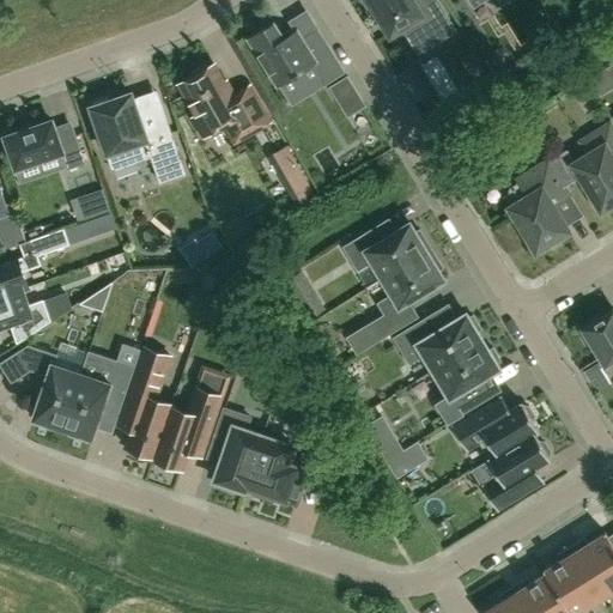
[(362,0),(368,8),(371,6),(390,36),(404,28),(408,36),(443,16),(453,31),(454,30),(435,0),(422,0),(362,0)]
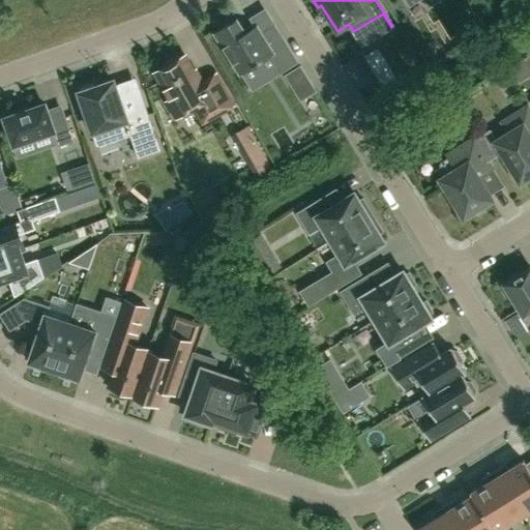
[(236,21),(214,34),(239,74),(271,54),(283,71),(297,62),(274,25),(260,33),(256,27),(245,34),(236,21)]
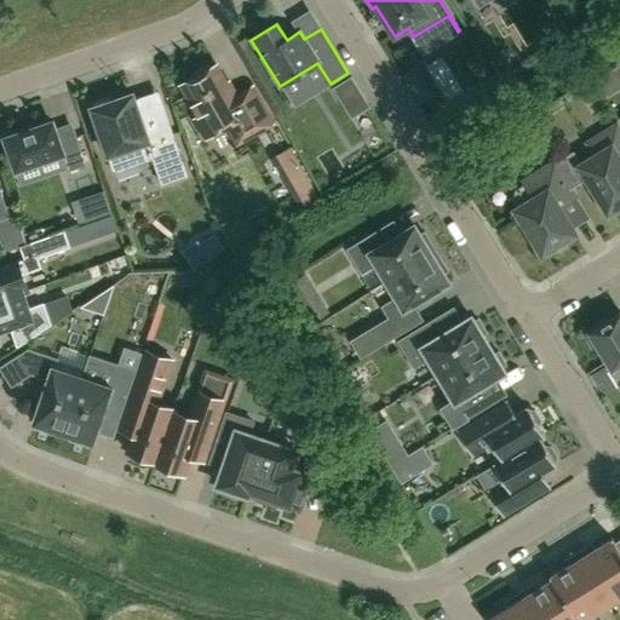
[(193,78),(181,84),(199,116),(194,119),(206,139),(228,126),(237,144),(274,124),(253,86),(234,97),(216,64),(211,68),(205,65),(195,72),(193,78)]
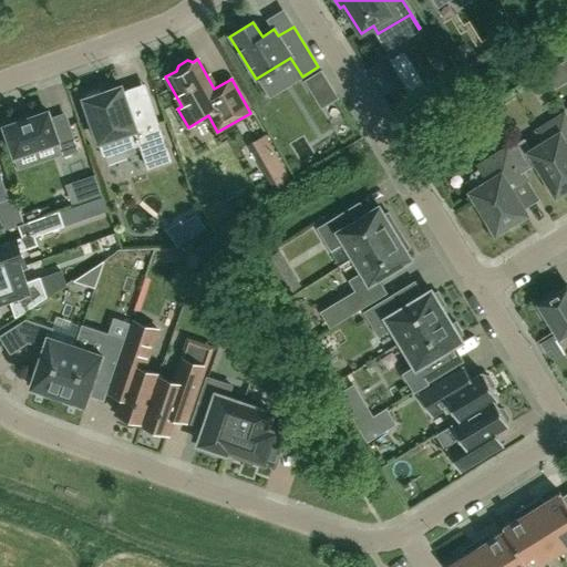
[(566,74),(559,62),(543,73),(553,89),(566,79),(566,74)]
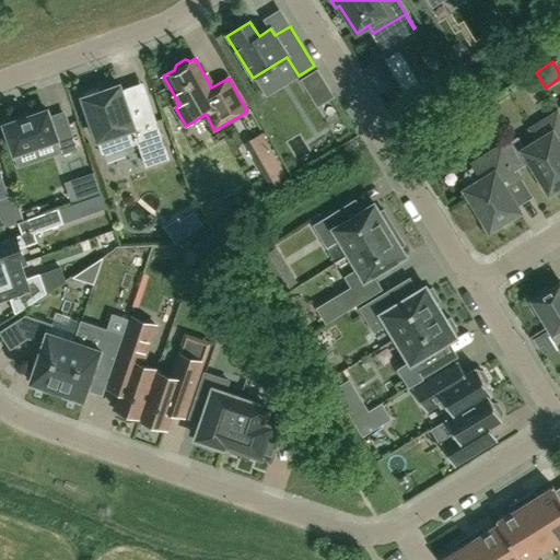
[(376,62),(365,69),(380,92),(391,85),(376,62)]
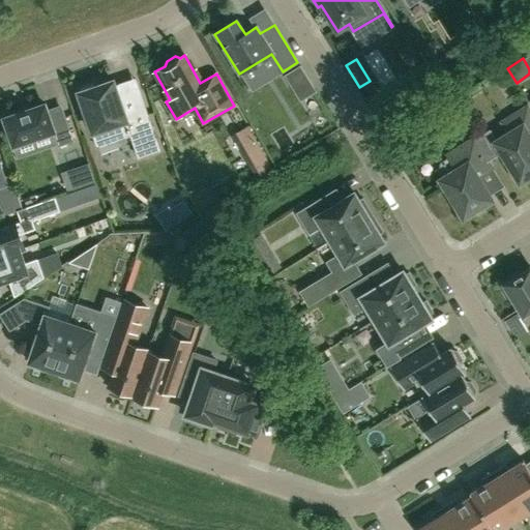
[(310,82),(300,66),(285,76),(294,91),(310,82)]
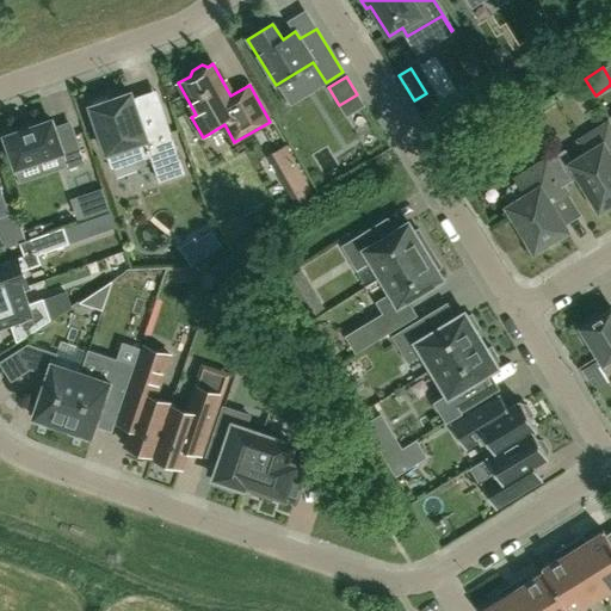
[(94,105),(91,106),(96,123),(92,124),(98,143),(103,142),(106,153),(128,146),(134,162),(150,156),(160,181),(184,173),(167,123),(144,131),(130,93),(109,100),(107,96),(92,100),(94,105)]
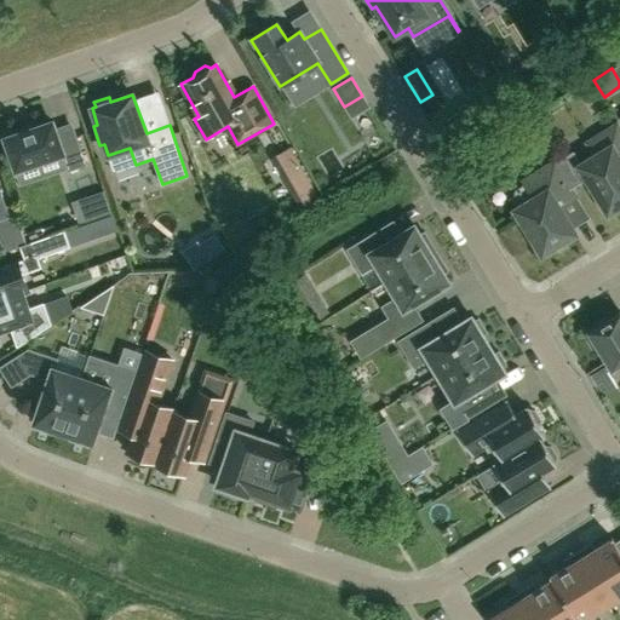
[(52,121),(5,138),(16,171),(62,155),(68,171),(86,165),(74,130),(57,136),(52,121)]
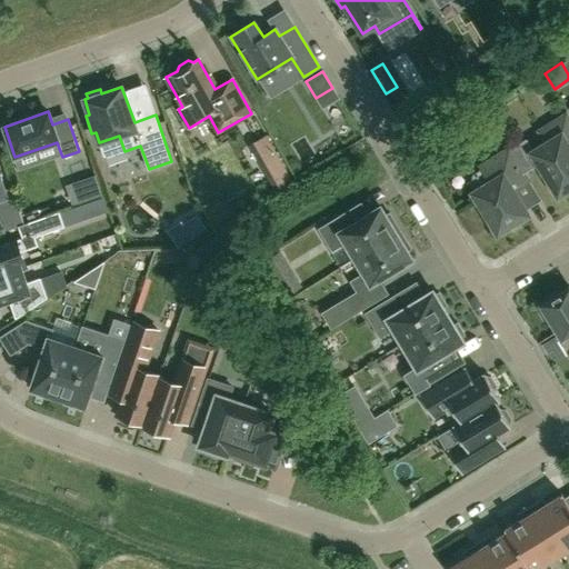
[(533,152),(533,153),(540,165),(559,195),(568,188),(568,118),(567,113),(539,131),(547,145),(533,152)]
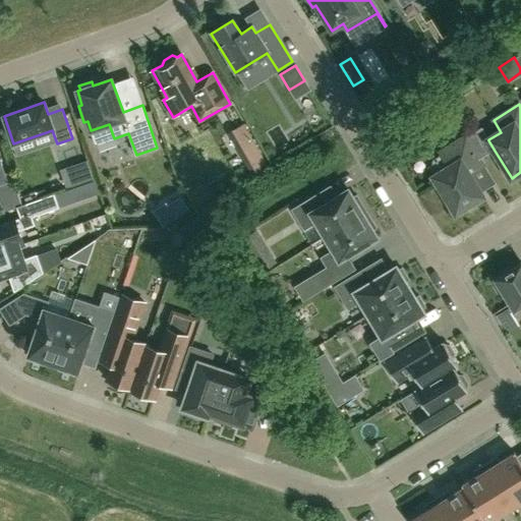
[(228,132),(240,154),(252,175),(269,166),(256,145),(244,123),(228,132)]
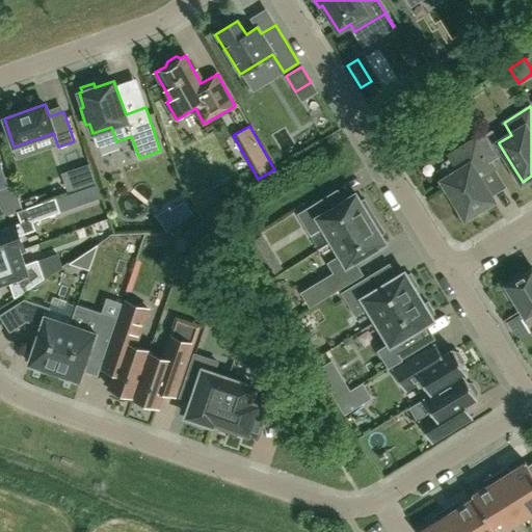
[(493,201),(490,197),(482,183),(483,183),(484,178),(483,177),(495,169),(476,138),(449,156),(450,159),(443,164),(441,171),(446,180),(444,181),(449,190),(446,192),(453,205),(457,203),(466,217),(493,201)]
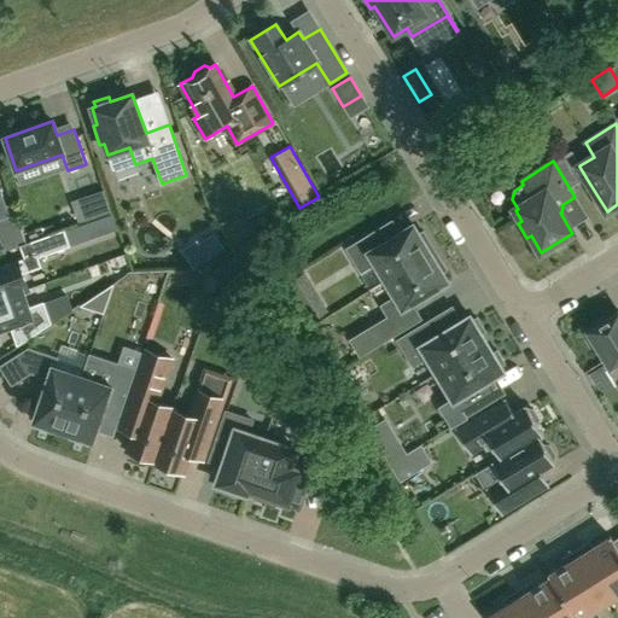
[(12,203),(5,205),(0,191),(0,219),(16,213),(12,203)]
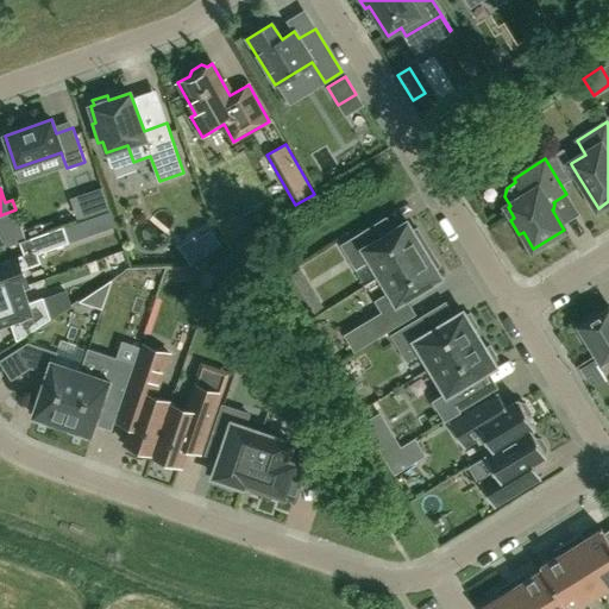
[(104,189),(77,195),(82,214),(108,208),(104,189)]
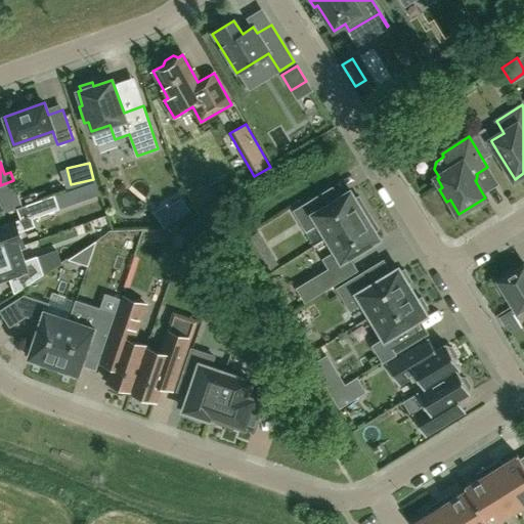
[(319,195),(319,194),(293,211),(306,231),(318,224),(326,237),(368,212),(358,195),(355,199),(350,190),(321,208),(315,199),(319,195)]
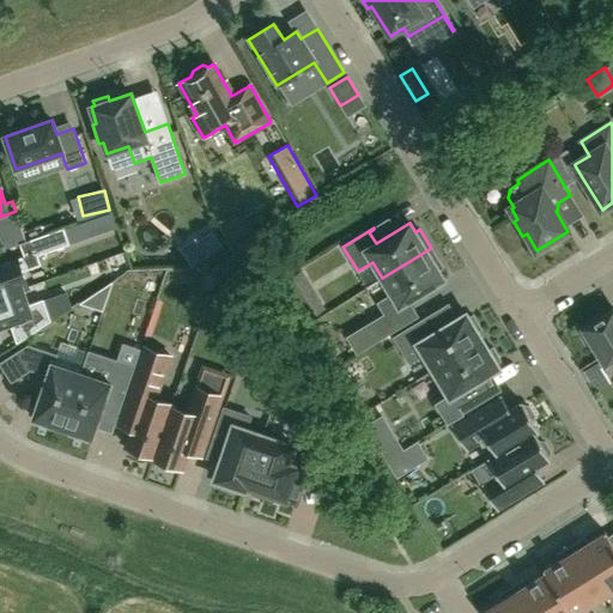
[(0,296),(23,289),(29,286),(23,271),(41,265),(37,255),(70,244),(64,229),(20,244),(24,256),(0,265),(0,296)]
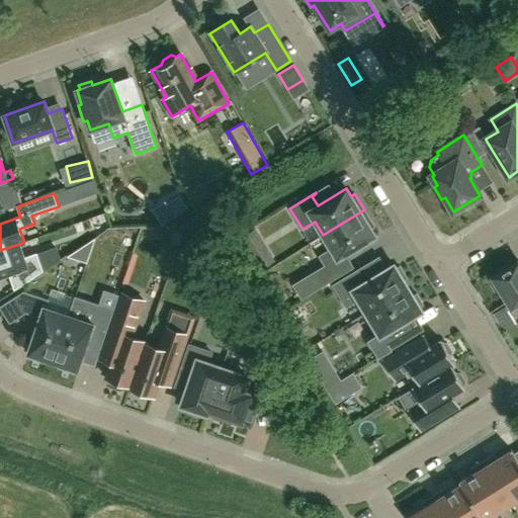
[(323,235),(331,248),(319,256),(326,266),(375,236),(370,229),(374,227),(364,209),(323,235)]
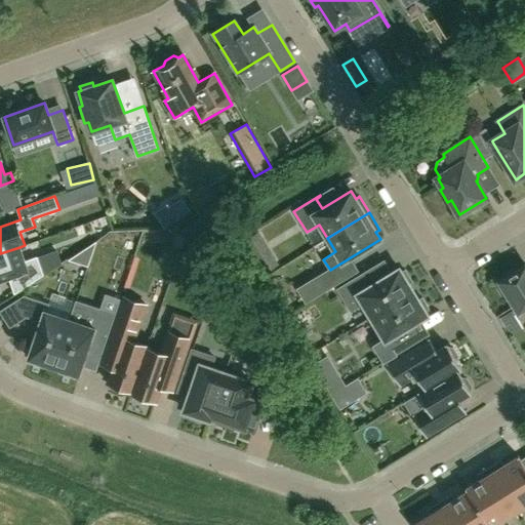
[(279,265),(258,231),(239,242),(259,276),(279,265)]
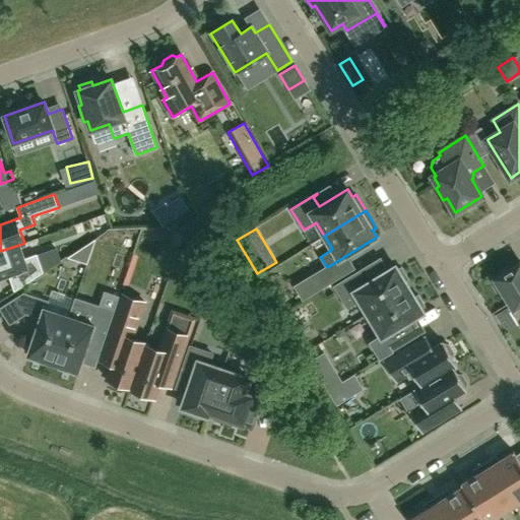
[(95,238),(67,256),(87,263),(95,238)]
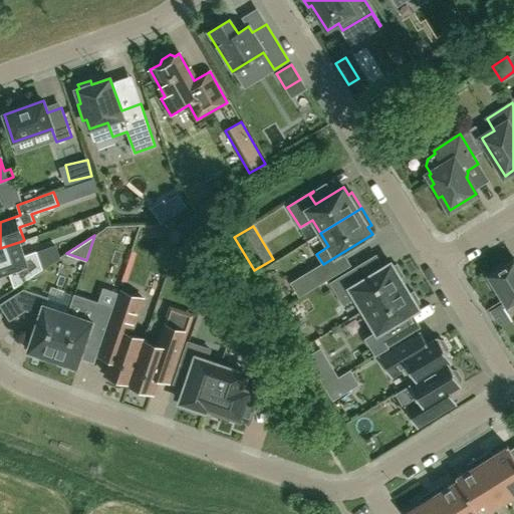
[(14,287),(42,269),(36,251),(24,255),(19,242),(0,248),(0,274),(8,271),(14,287)]
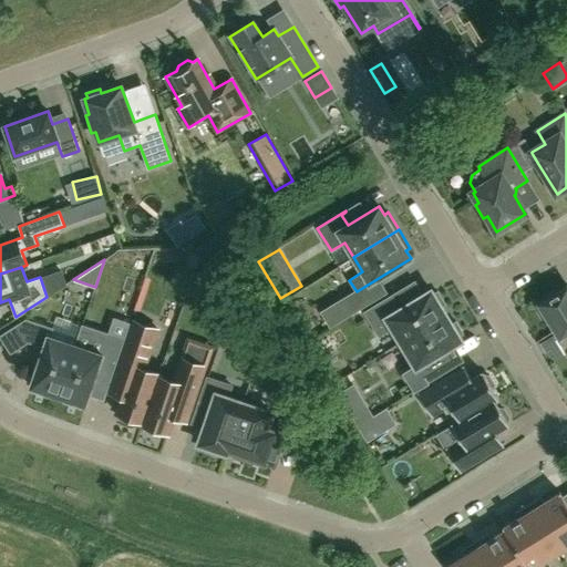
[(566,286),(539,303),(542,308),(538,310),(548,326),(552,323),(560,337),(566,332),(566,286)]
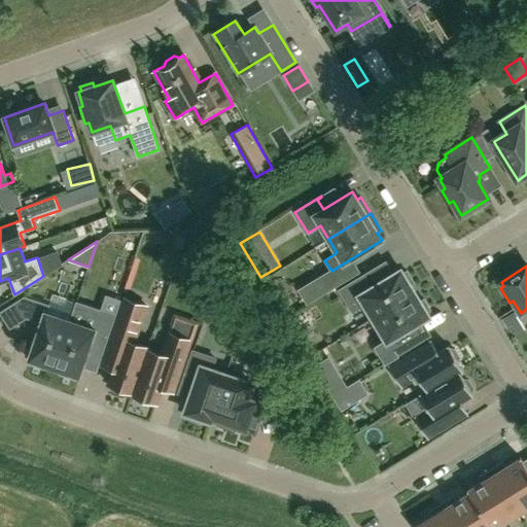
[(376,284),(369,272),(339,290),(352,312),(364,305),(373,318),(416,292),(411,285),(414,283),(407,271),(403,273),(400,269),(376,284)]
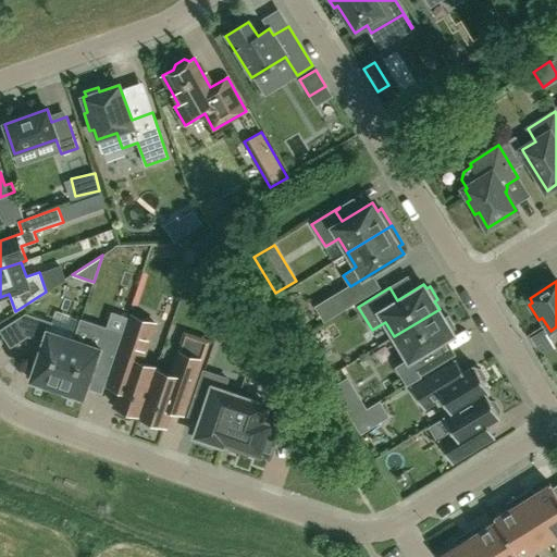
[(354,304),(345,288),(316,306),(324,321),(354,304)]
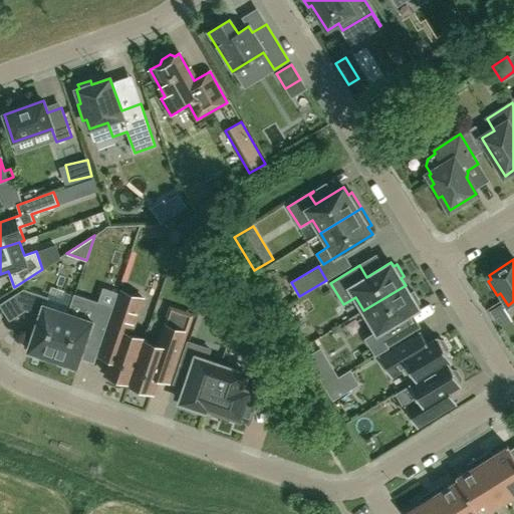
[(363,310),(372,325),(362,331),(375,354),(402,338),(394,324),(420,309),(417,305),(420,303),(413,291),(410,293),(406,285),(363,310)]
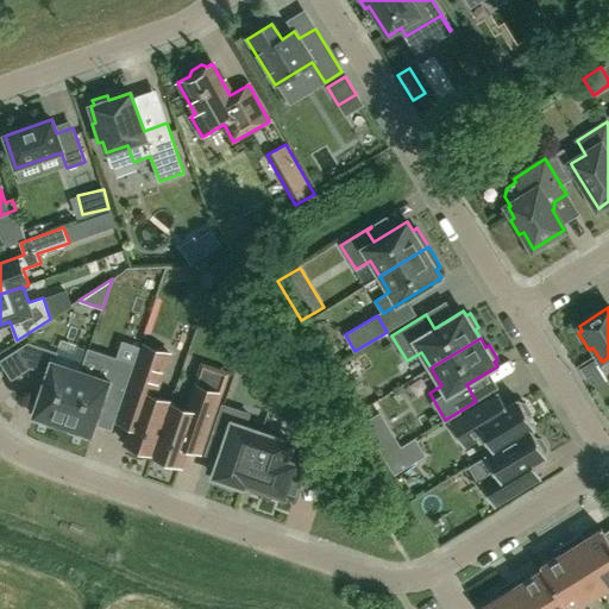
[(56,353),(27,343),(0,360),(12,380),(33,365),(48,370),(32,415),(37,418),(36,421),(51,426),(52,422),(62,426),(88,349),(80,371),(54,362),(56,353)]
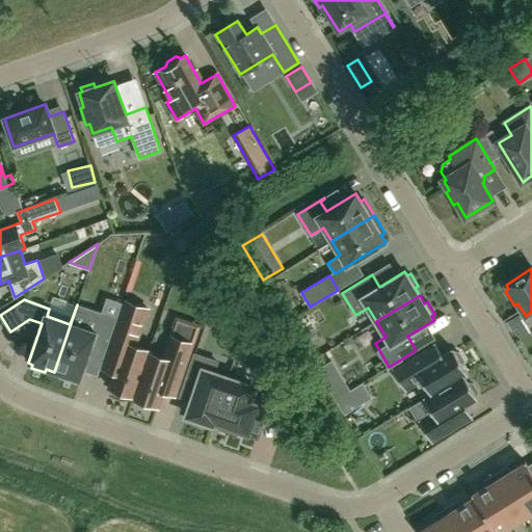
[(103,369),(114,372),(109,388),(112,389),(111,392),(124,397),(126,393),(133,396),(149,350),(135,346),(148,309),(125,301),(103,369)]
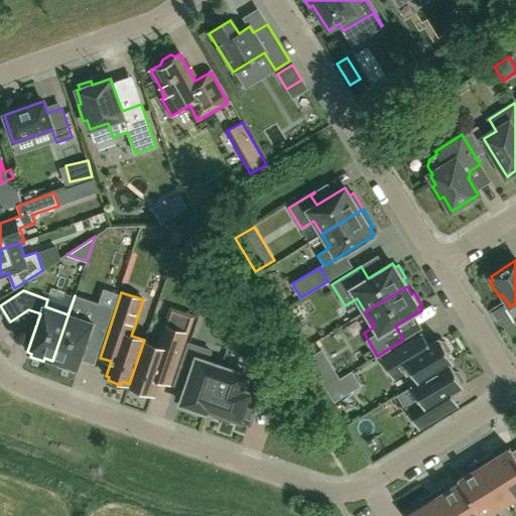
[(76,295),(75,295),(52,361),(61,364),(59,367),(73,371),(74,368),(78,369),(88,341),(101,345),(113,308),(112,308),(110,313),(97,309),(93,323),(70,314),(76,295)]
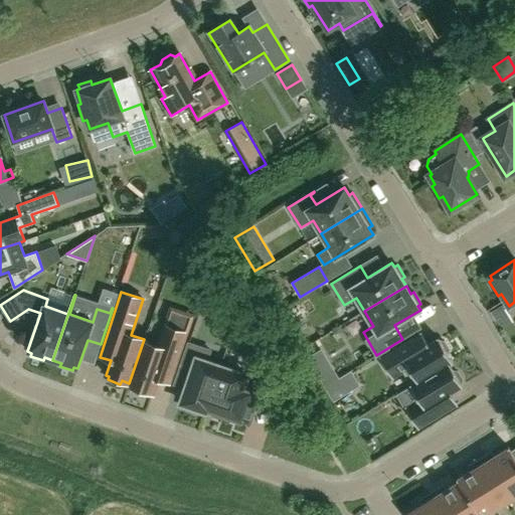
[(144,339),(129,383),(128,385),(137,388),(136,391),(149,395),(150,392),(153,393),(158,378),(169,382),(191,318),(190,317),(184,332),(164,326),(158,346),(145,342),(145,340),(144,339)]
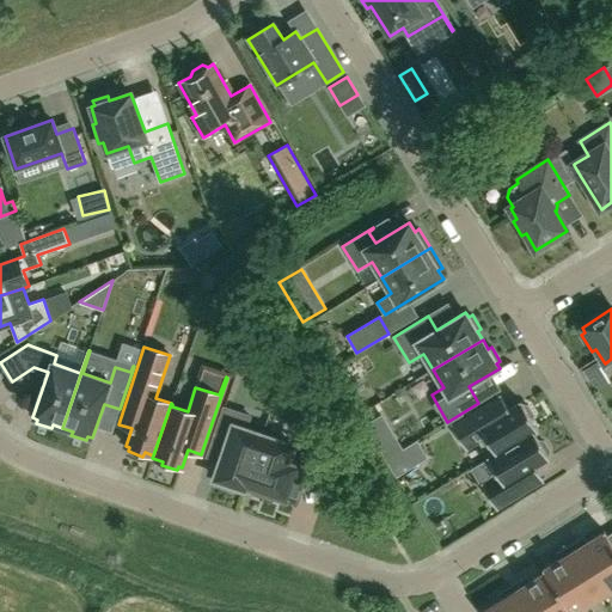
[(501,396),(485,405),(452,426),(466,450),(478,442),(488,459),(537,429),(532,420),(533,415),(527,405),(522,404),(521,402),(508,409),(501,396)]
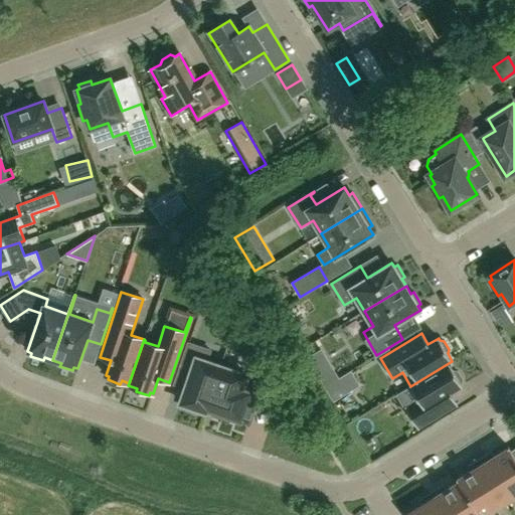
[(209,350),(188,343),(180,368),(191,371),(180,403),(183,404),(181,407),(195,412),(196,408),(205,411),(208,405),(221,366),(206,361),(209,350)]
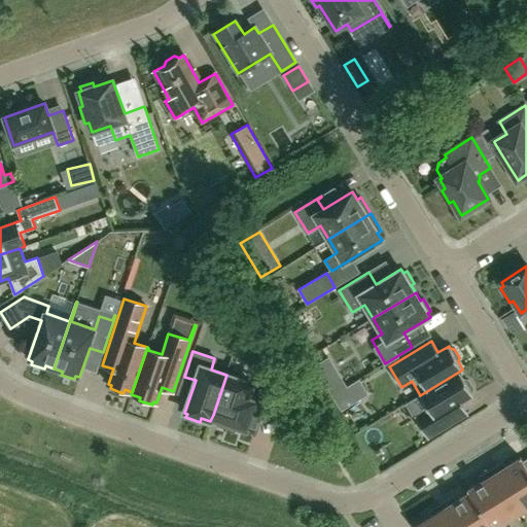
[(420,395),(429,409),(415,418),(427,437),(467,414),(461,402),(473,394),(471,392),(472,388),(468,380),(463,379),(460,373),(463,371),(462,370),(420,395)]
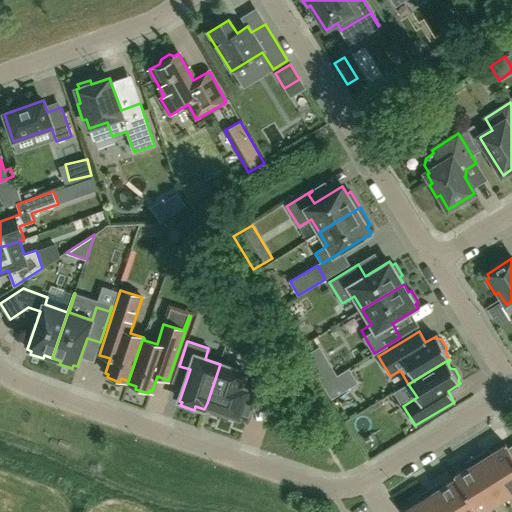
[(245,373),(220,364),(207,403),(231,411),(230,414),(247,419),(255,393),(240,388),(245,373)]
